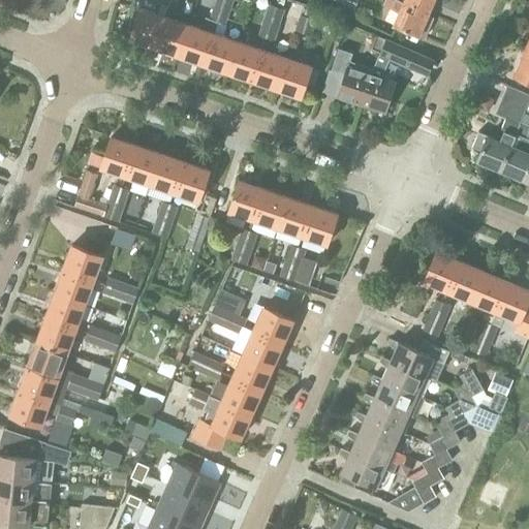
[(215,0),(214,2),(222,5),(230,8),(232,0),(215,0)]
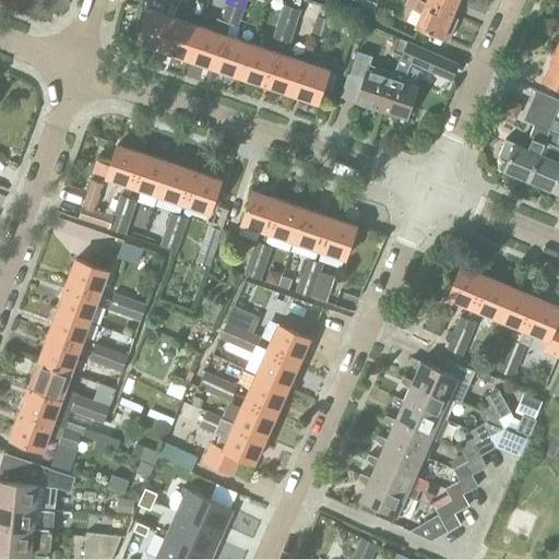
[(379,0),(353,0),(376,10),(379,0)]
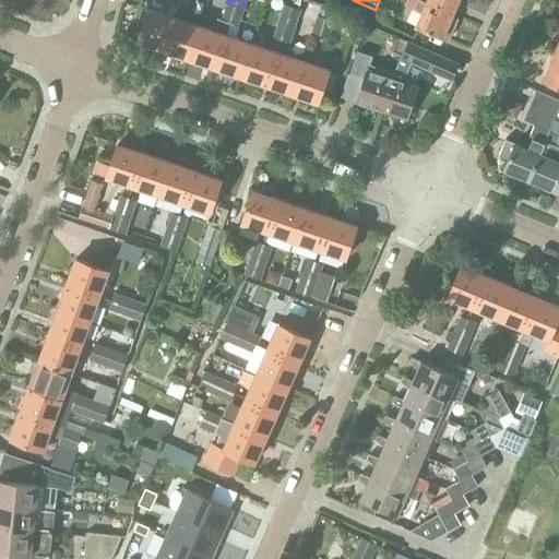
[(405,0),(404,4),(421,11),(416,25),(442,37),(449,40),(455,25),(449,22),(453,11),(427,0),(405,0)]
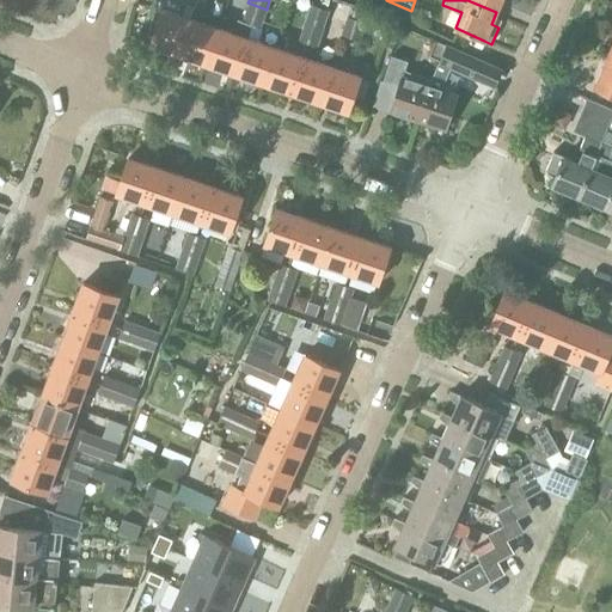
[(467,0),(496,12),(501,0),(467,0)]
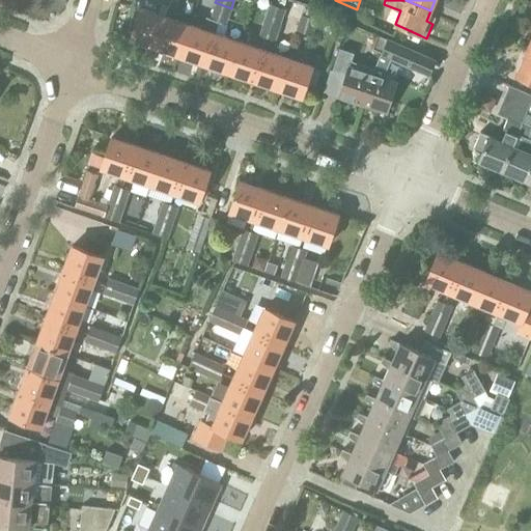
[(210,18),(210,19),(218,21),(226,24),(231,8),(223,5),(215,2),(210,18)]
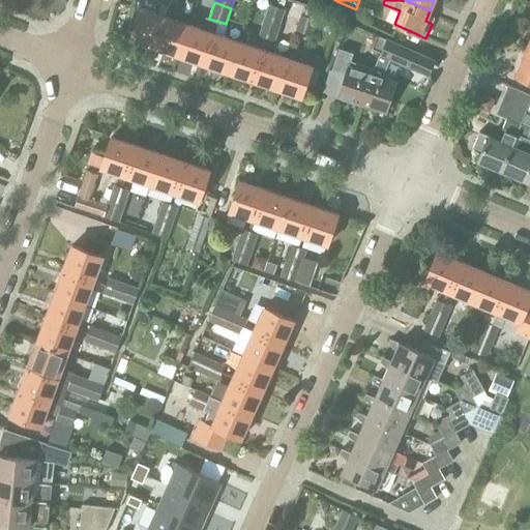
[(280,25),(286,9),(268,3),(263,19),(280,25)]
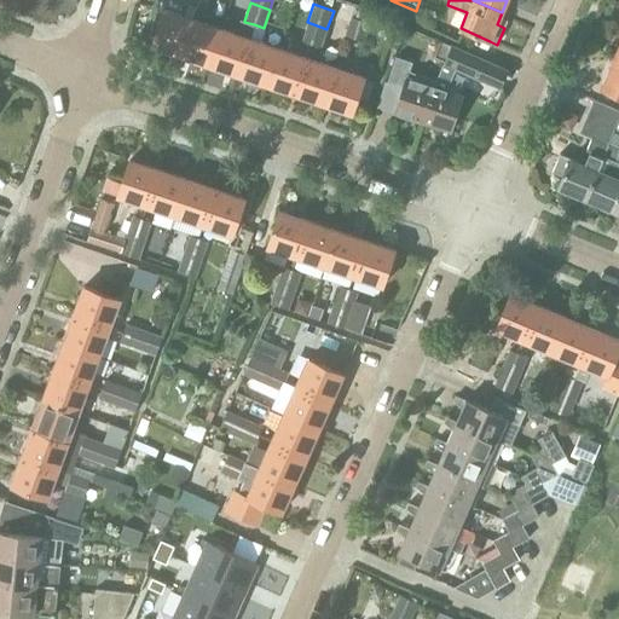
[(180,55),(192,19),(163,10),(151,45),(180,55)]
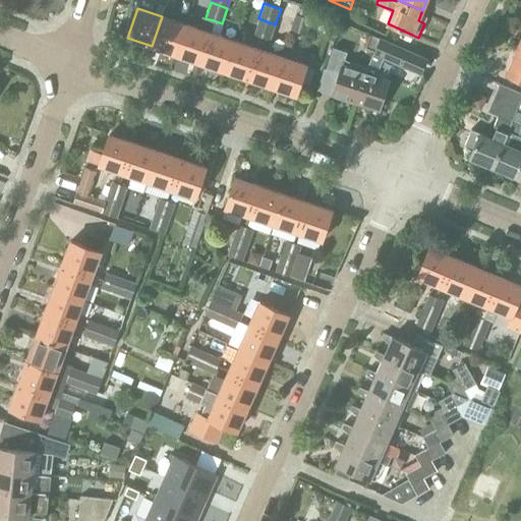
[(295,13),(290,30),(306,36),(311,19),(295,13)]
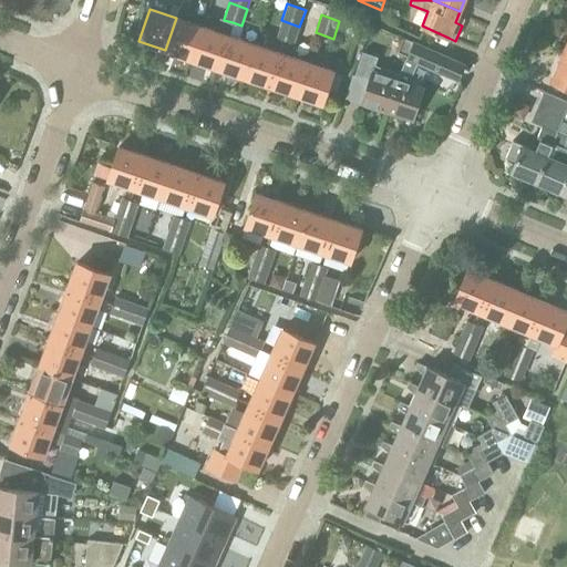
[(192,59),(203,27),(176,18),(165,50),(192,59)]
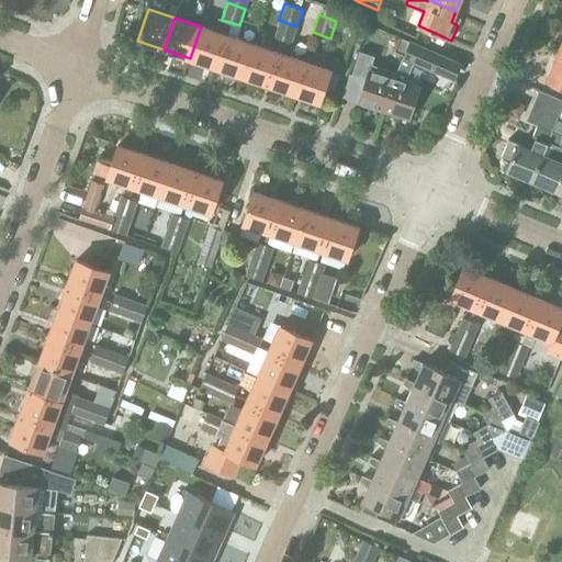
[(190,58),(215,67),(226,35),(231,22),(222,20),(222,19),(218,18),(213,31),(201,26),(190,58)]
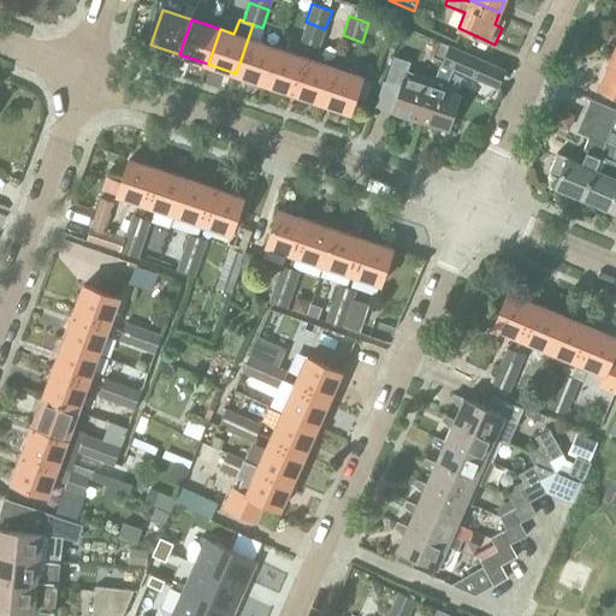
[(319,47),(325,29),(306,22),(300,41),(319,47)]
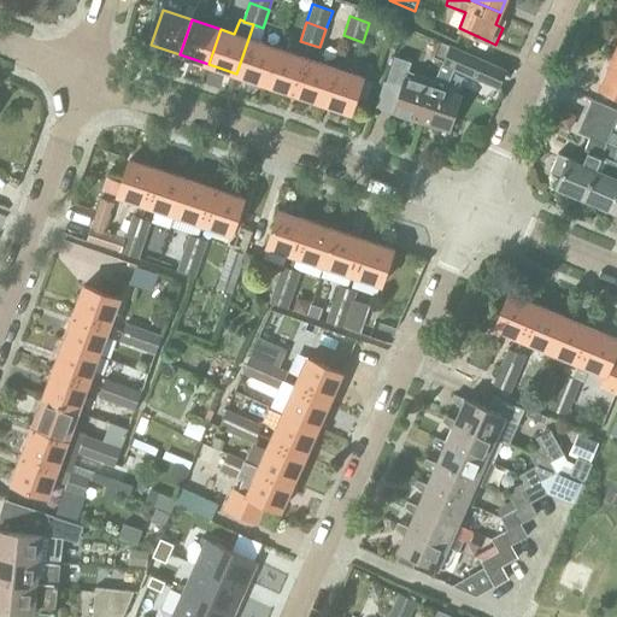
[(265,83),(277,48),(248,39),(236,74),(265,83)]
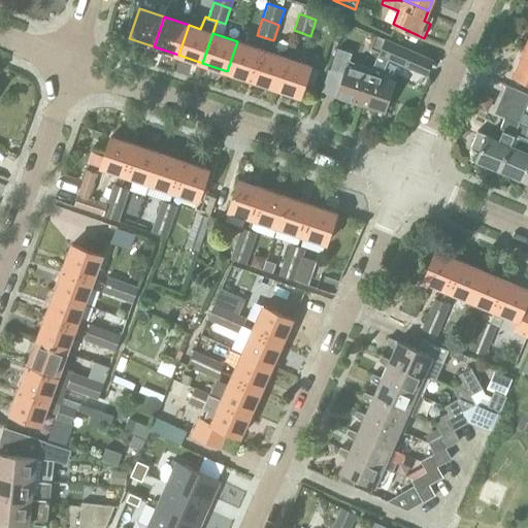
[(383,77),(391,57),(403,62),(408,48),(385,38),(372,68),(370,73),(360,103),(385,111),(394,81),(383,77)]
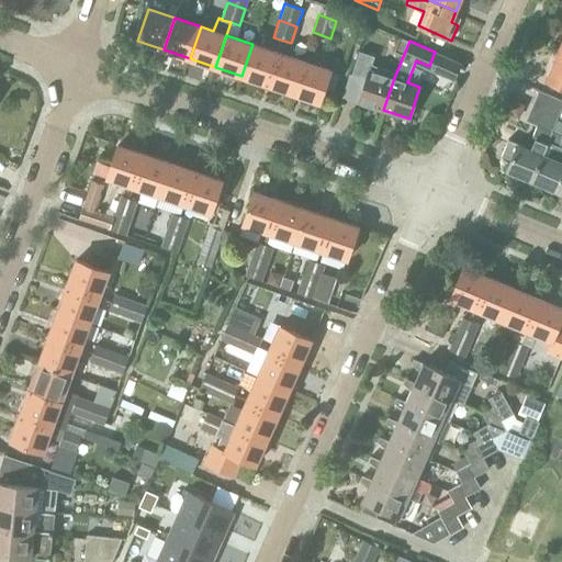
[(267,85),(278,53),(253,44),(242,76),(267,85)]
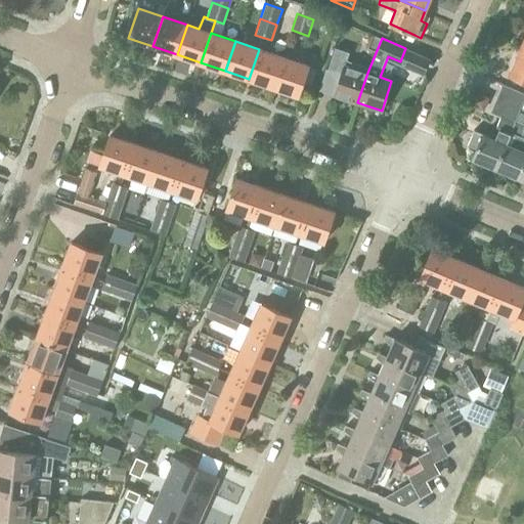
[(334,94),(357,102),(367,73),(369,68),(347,59),(349,52),(336,47),(331,61),(329,70),(341,74),(334,94)]
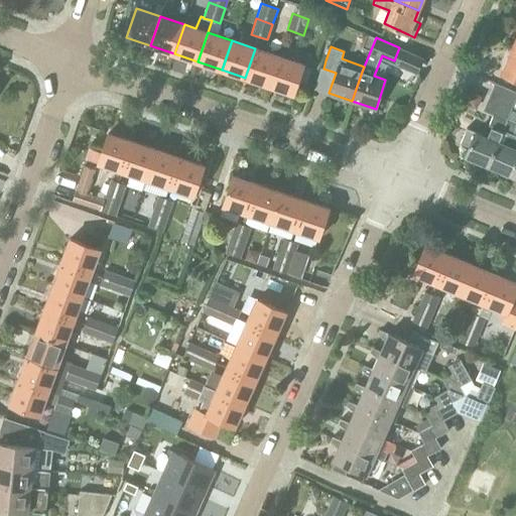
[(269,86),(279,56),(255,48),(245,78),(269,86)]
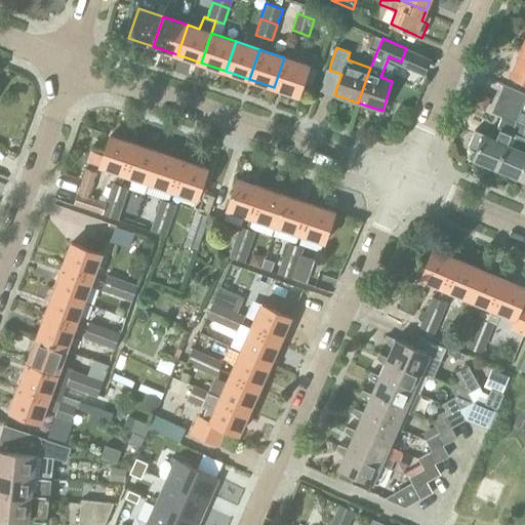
[(524,81),(524,51),(520,50),(510,75),(524,81)]
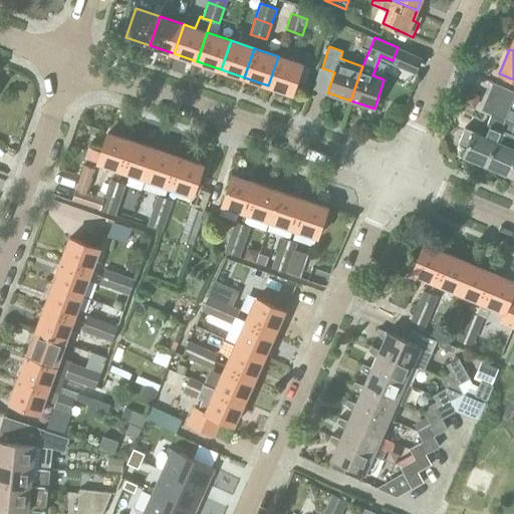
[(278,56),(268,85),(292,93),(301,64),(278,56)]
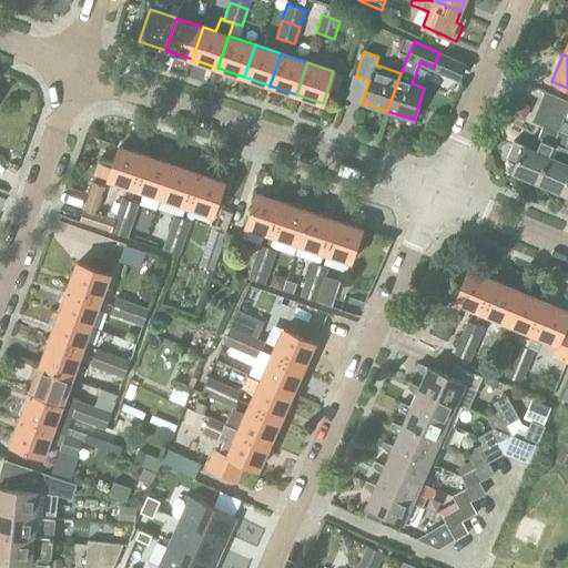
[(536,183),(559,130),(567,107),(567,100),(545,91),(531,121),(546,128),(540,140),(536,150),(515,141),(508,156),(517,160),(511,172),(536,183)]
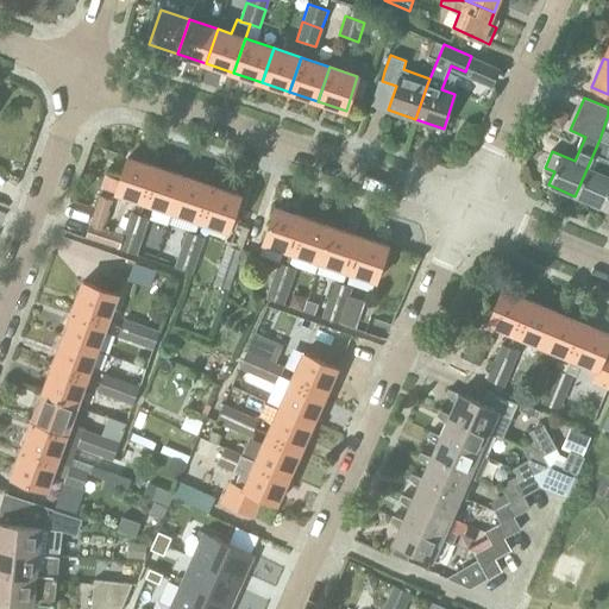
[(558,132),(564,117),(541,108),(535,124),(558,132)]
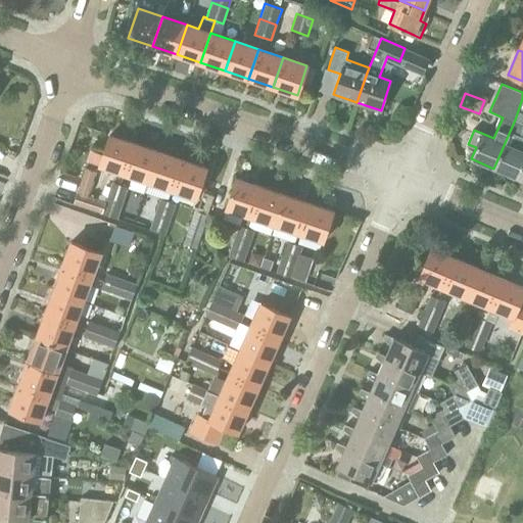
[(517,178),(522,162),(522,137),(521,136),(522,132),(522,123),(515,120),(493,169),(517,178)]
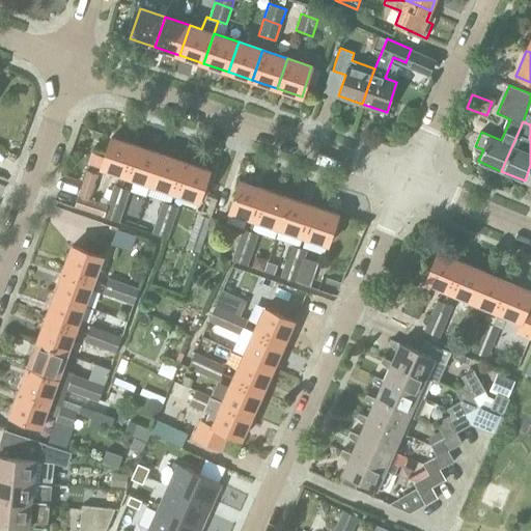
[(126,175),(136,145),(111,137),(105,157),(101,167),(126,175)]
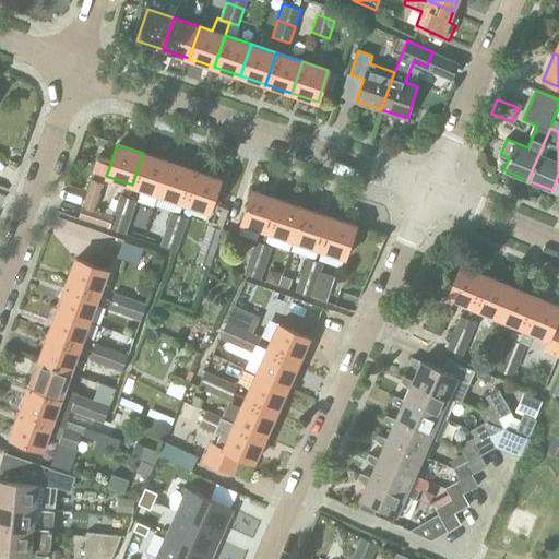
[(158,193),(169,162),(143,153),(132,185),(158,193)]
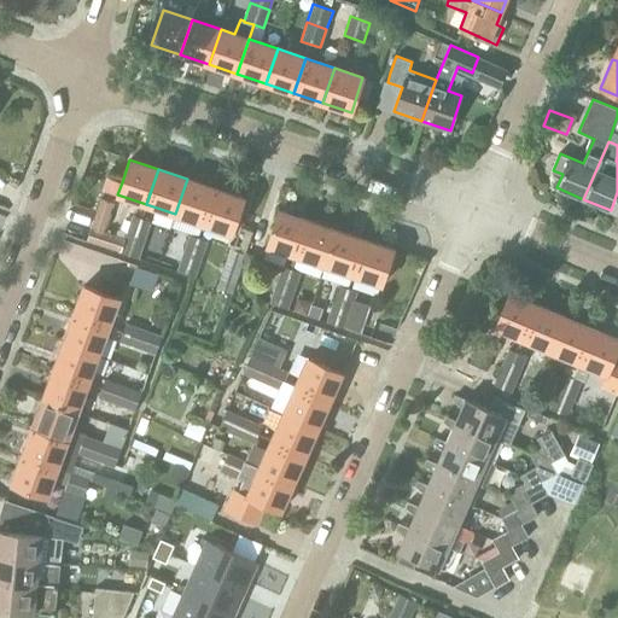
[(108,178),(104,190),(117,194),(122,182),(108,178)]
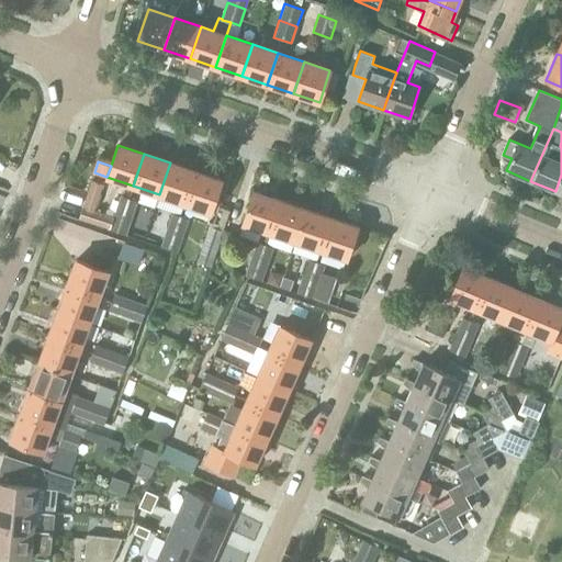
[(170,163),(159,194),(184,203),(195,171),(170,163)]
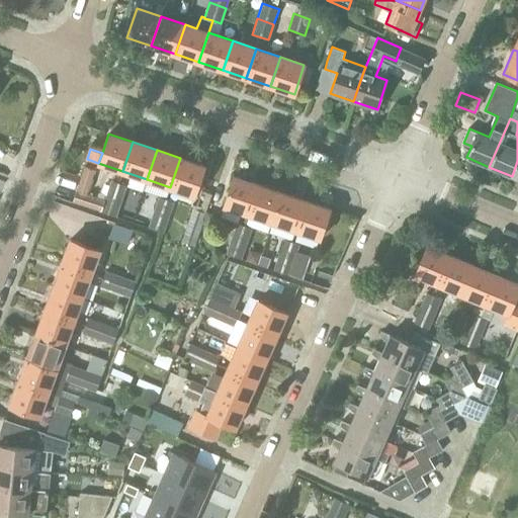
[(194,196),(204,166),(180,158),(170,187),(194,196)]
